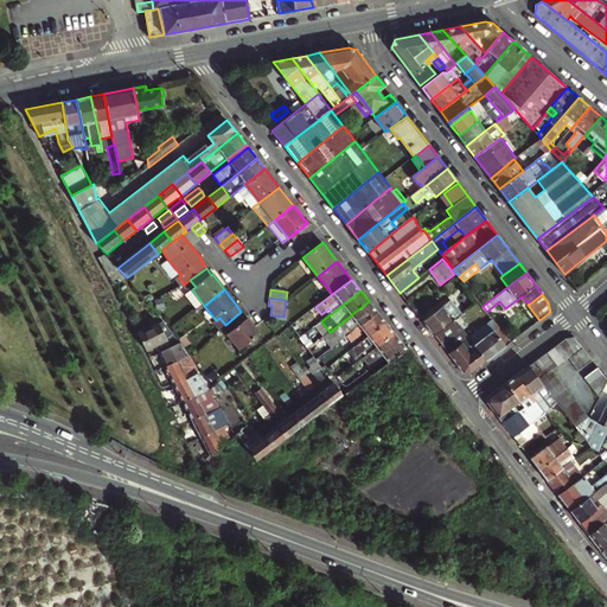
[(434,336),(455,319),(462,313),(451,299),(422,321),(434,336)]
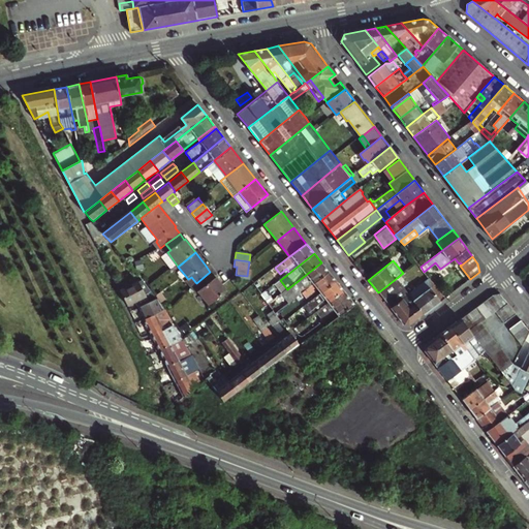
[(329,272),(321,262),(287,289),(282,293),(289,303),(296,298),(329,272)]
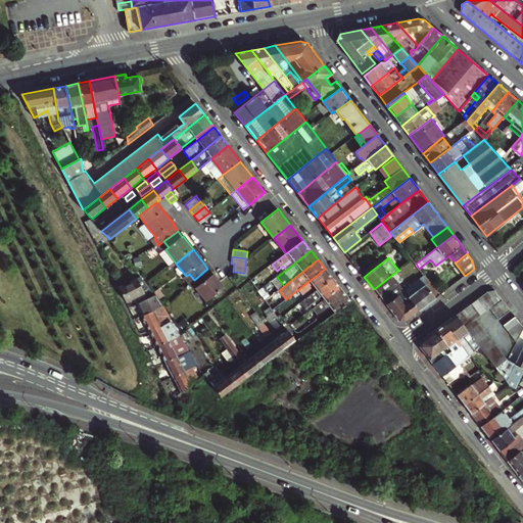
[(224,288),(214,275),(212,275),(207,269),(194,280),(198,286),(195,288),(206,302),(224,288)]
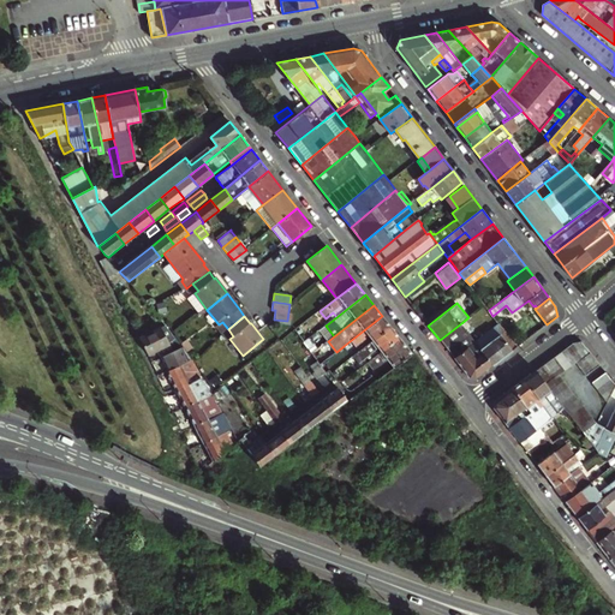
[(390,327),(382,316),(344,346),(348,352),(356,346),(359,351),(390,327)]
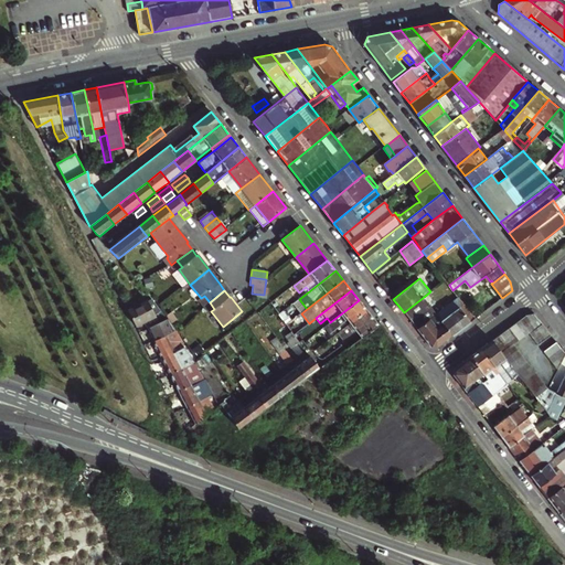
[(434,310),(452,336),(476,319),(456,294),(434,310)]
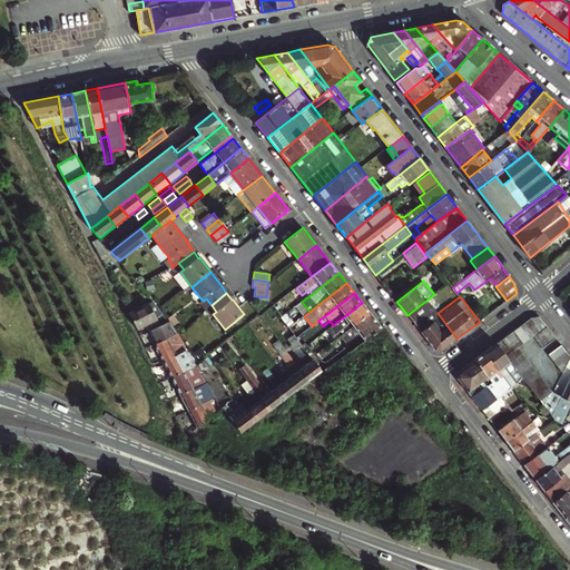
[(438,313),(428,300),(408,315),(435,350),(441,351),(457,338),(438,313)]
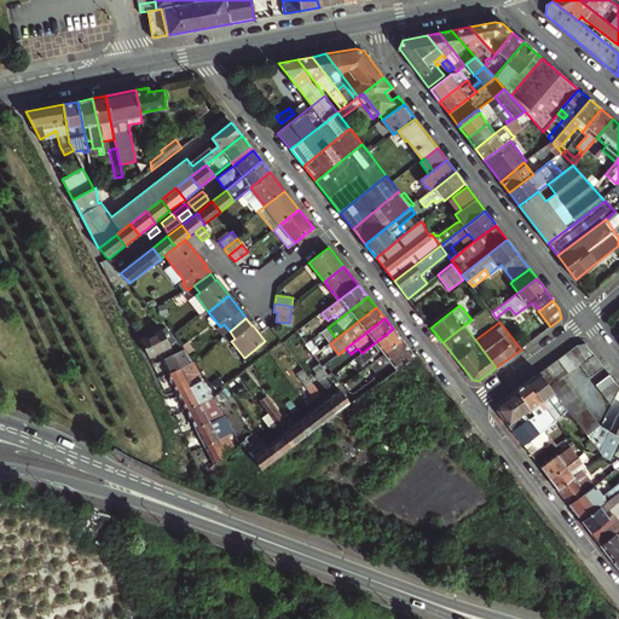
[(148,358),(158,353),(161,352),(171,347),(175,356),(184,351),(166,329),(140,342),(148,358)]
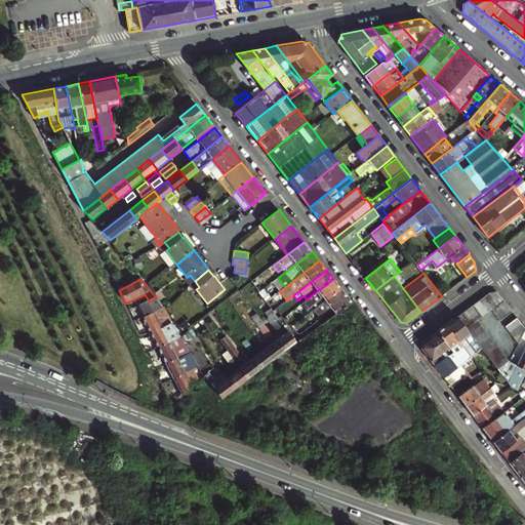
[(259,292),(264,289),(256,279),(251,283),(259,292)]
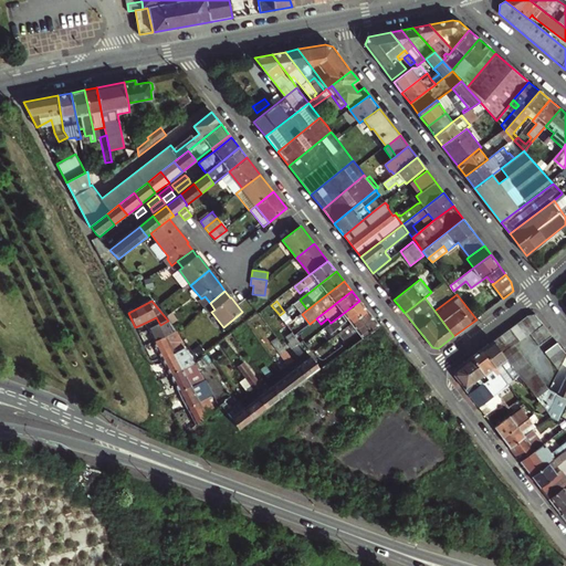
[(338,333),(367,311),(359,301),(331,323),(325,327),(333,337),(338,333)]
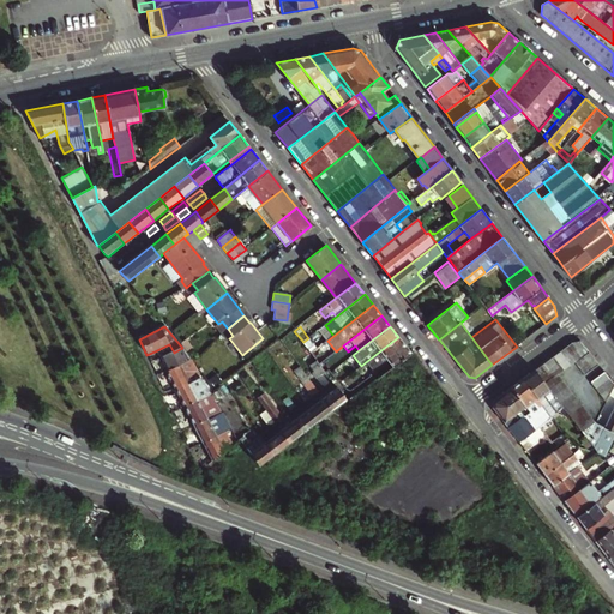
[(407,348),(398,337),(367,361),(375,373),(390,361),(407,348)]
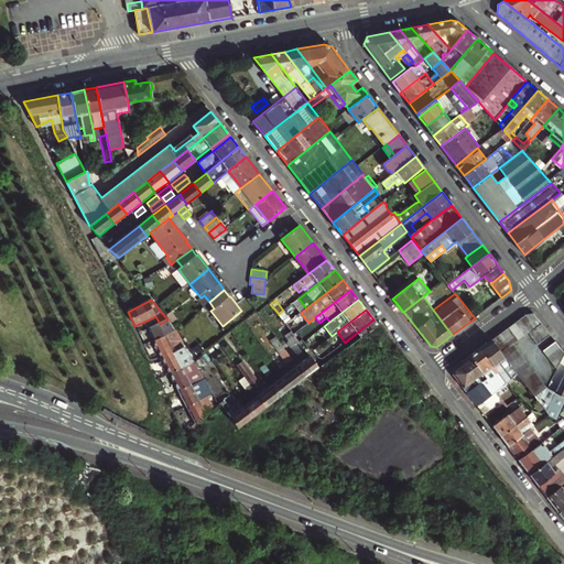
[(534,313),(524,315),(535,328),(542,323),(534,313)]
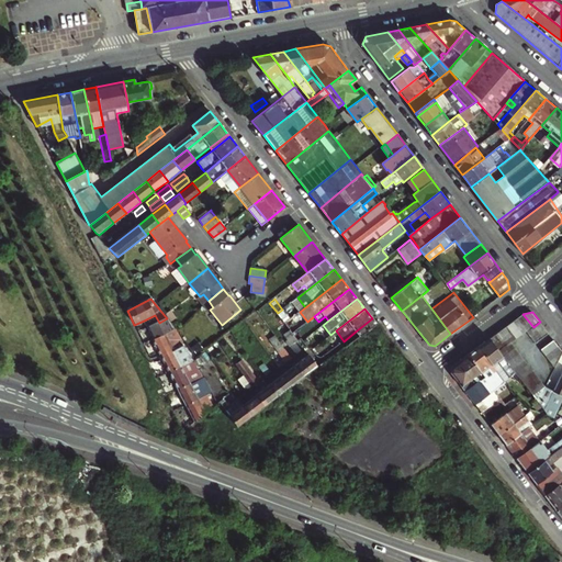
[(534,327),(523,314),(517,318),(526,330),(527,332),(534,327)]
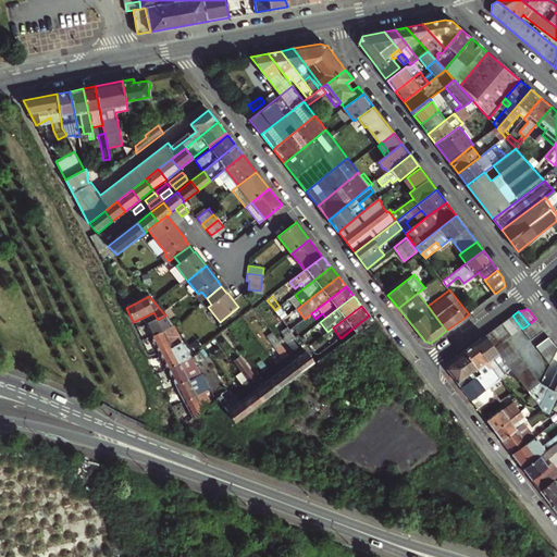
[(173,326),(165,316),(158,320),(153,312),(145,317),(147,321),(148,320),(150,325),(153,324),(159,334),(163,332),(173,326)]
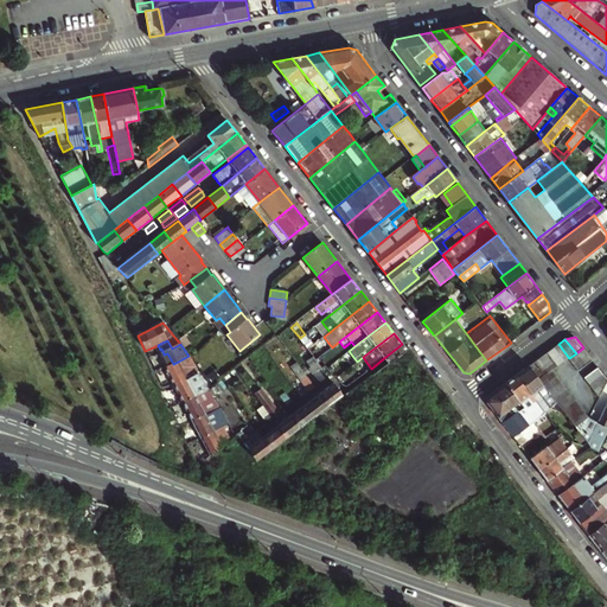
[(389,363),(410,346),(404,346),(402,344),(385,357),(388,360),(389,363)]
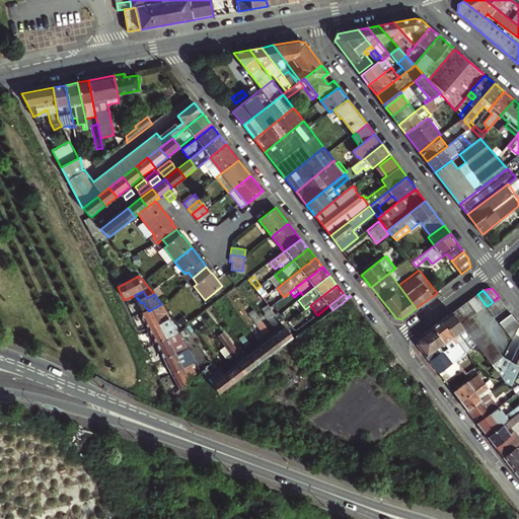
[(486,305),(477,294),(472,297),(482,308),(486,305)]
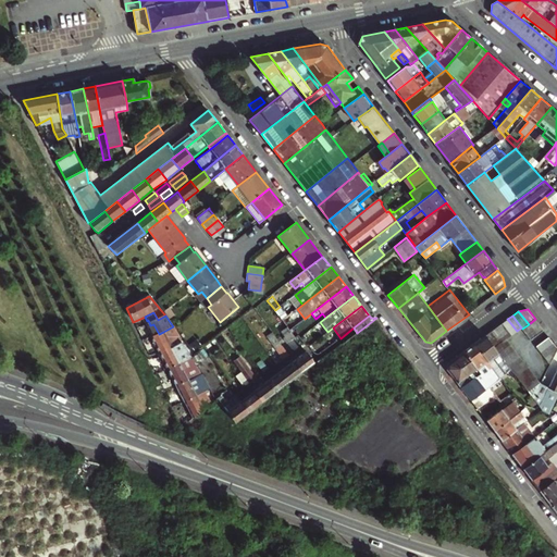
[(145,317),(143,318),(152,337),(159,334),(153,324),(150,325),(148,320),(147,321),(145,317)]
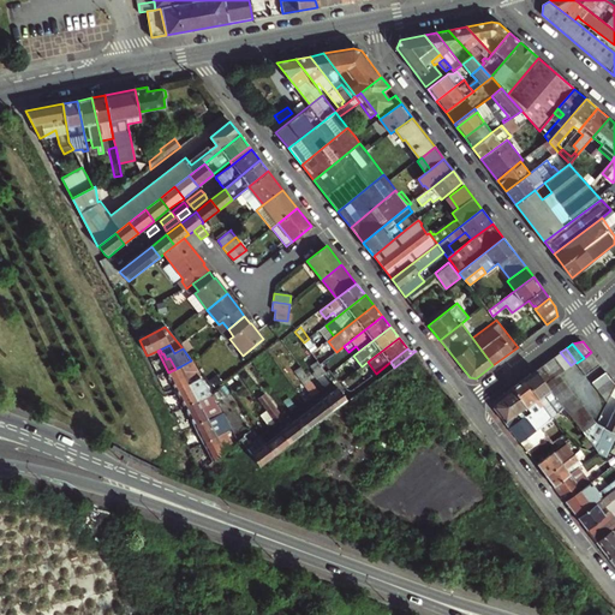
[(560,352),(555,357),(565,370),(571,365),(560,352)]
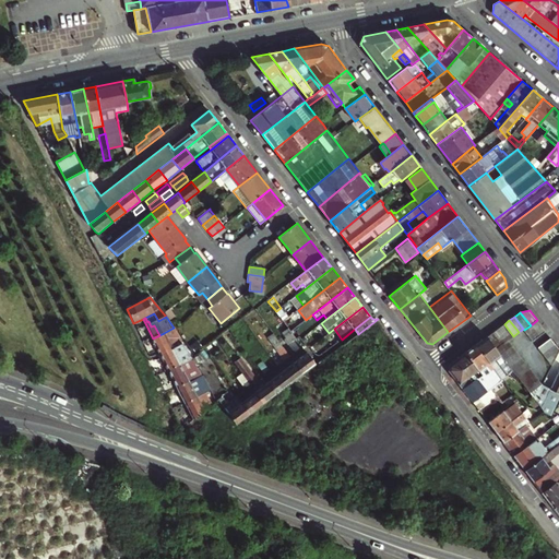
[(524,330),(528,335),(542,325),(537,320),(531,325),(524,330)]
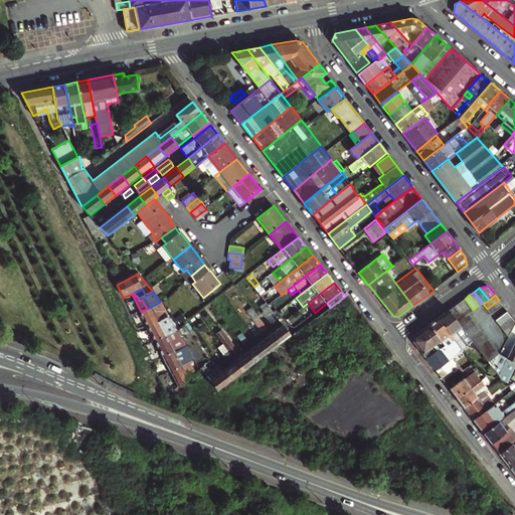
[(473,310),(465,299),(460,303),(468,314),(473,310)]
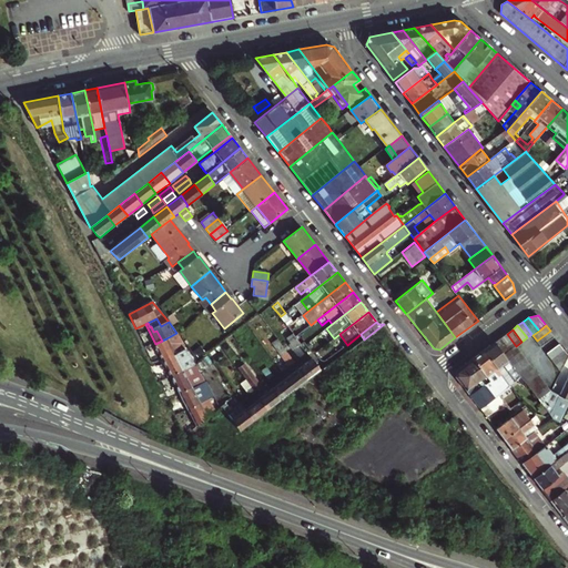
[(550,331),(537,341),(541,346),(555,337),(550,331)]
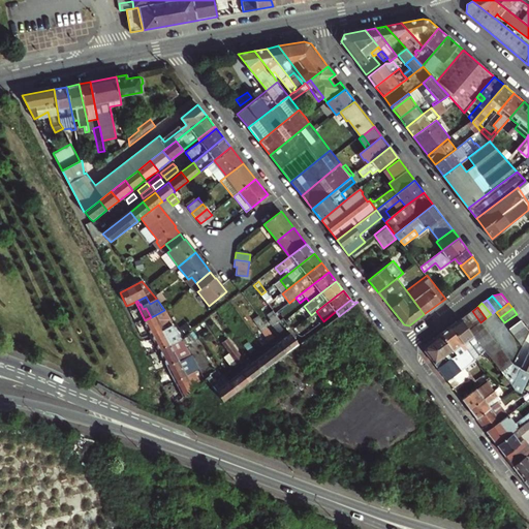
[(145,320),(144,321),(152,337),(163,331),(169,328),(173,325),(167,316),(164,310),(155,315),(151,317),(145,320)]
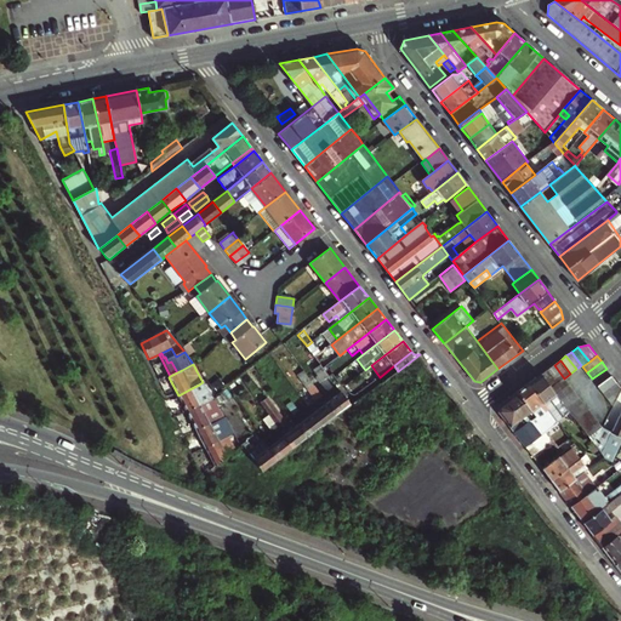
[(329,381),(331,379),(332,379),(324,368),(322,365),(314,370),(319,376),(318,379),(329,393),(335,388),(329,381)]
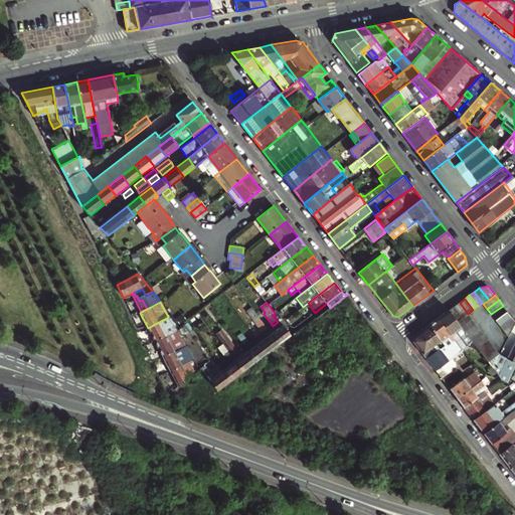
[(460,303),(455,306),(463,318),(468,314),(460,303)]
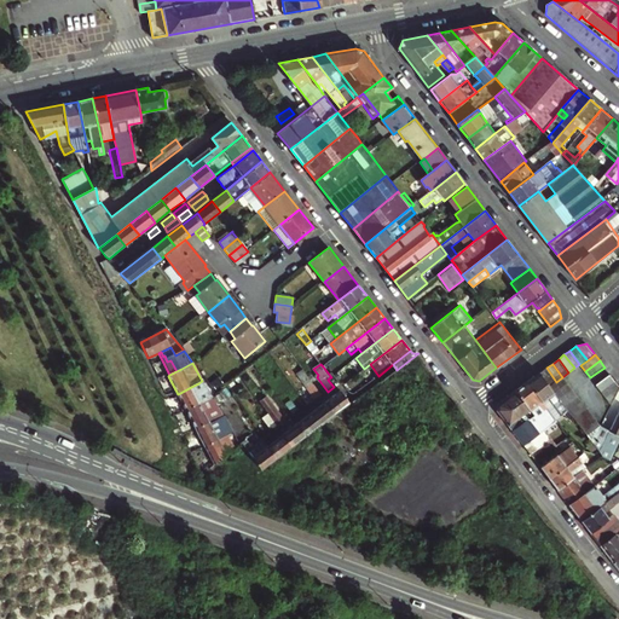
[(556,382),(547,368),(539,372),(550,387),(556,382)]
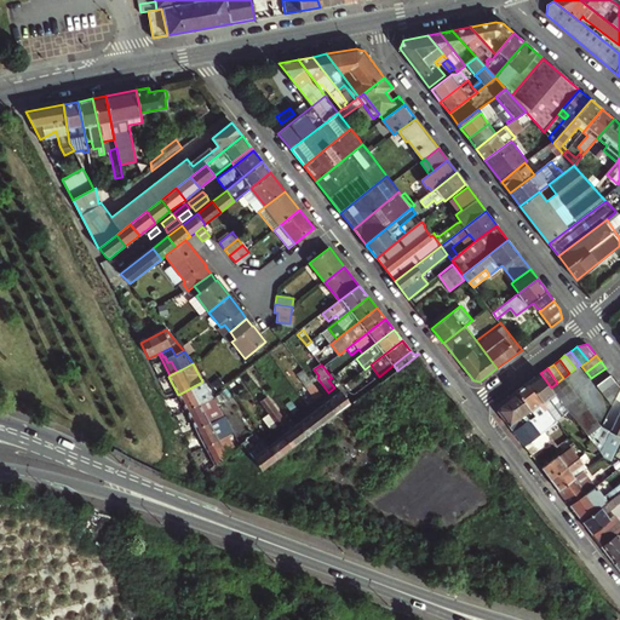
[(298,377),(306,388),(317,401),(323,397),(304,372),(298,377)]
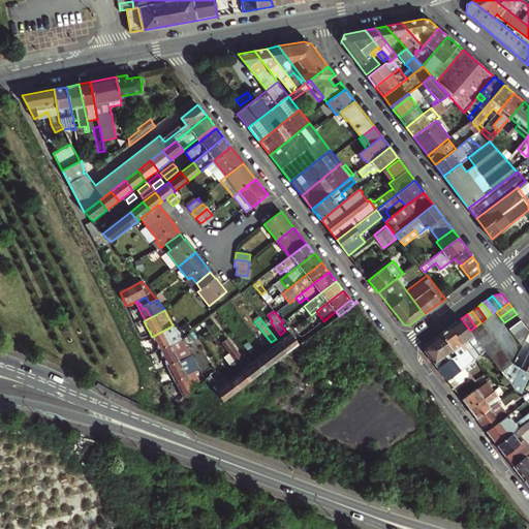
[(490,356),(486,352),(481,346),(477,341),(474,336),(470,331),(461,318),(450,327),(475,360),(479,356),(484,362),(490,356)]
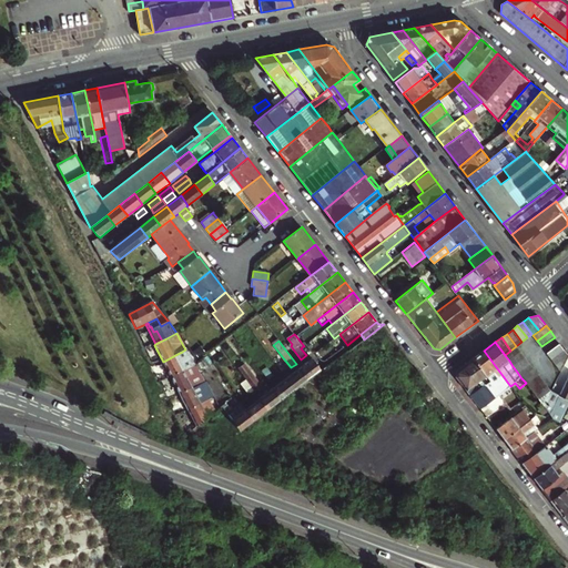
[(547,353),(550,358),(564,348),(559,344),(547,353)]
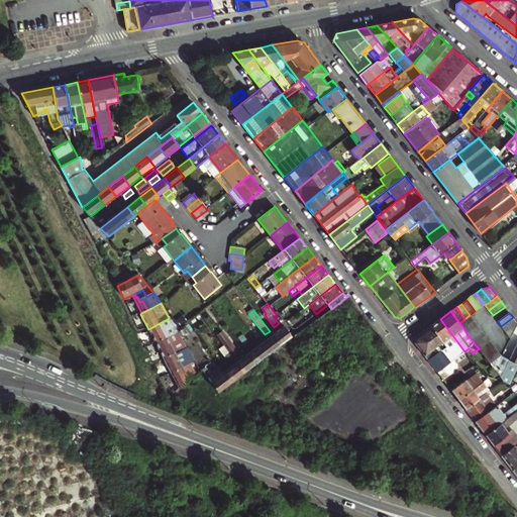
[(261,317),(271,330),(274,327),(265,315),(261,317)]
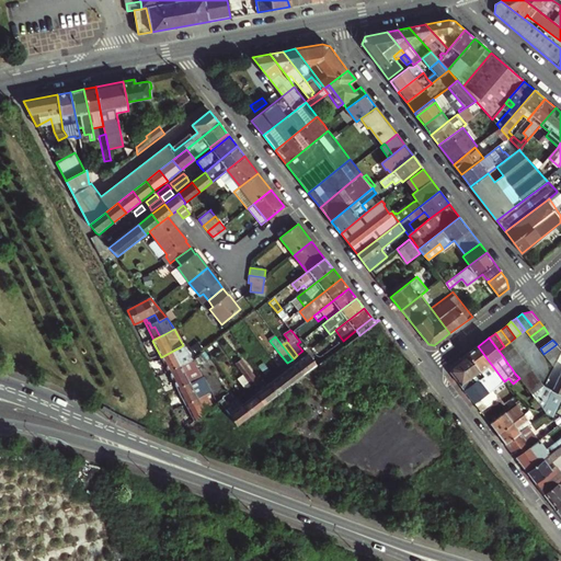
[(499,351),(503,356),(514,347),(510,342),(504,346),(499,351)]
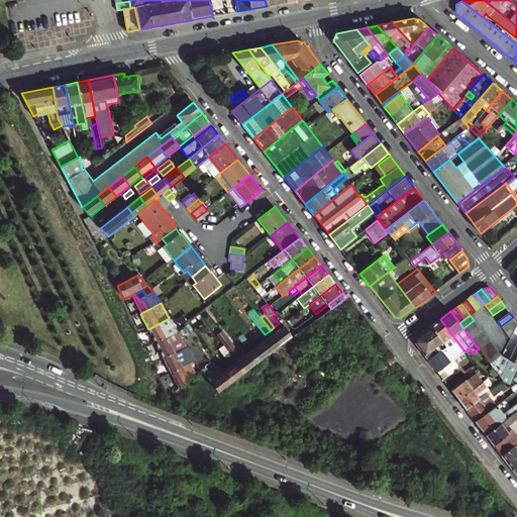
[(513,317),(501,326),(511,339),(516,325),(516,321),(513,317)]
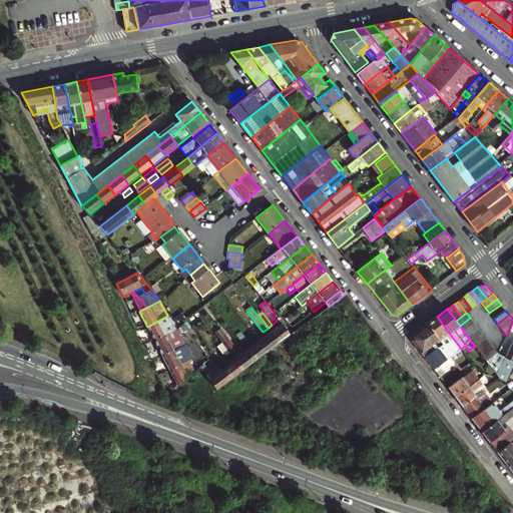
[(167,316),(164,318),(158,321),(147,327),(154,342),(166,336),(176,331),(167,316)]
